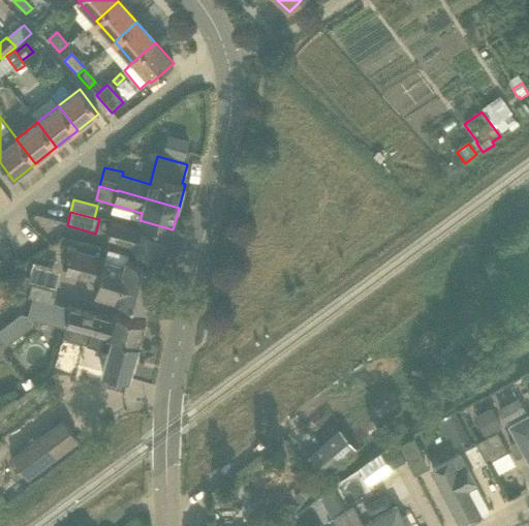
[(133,252),(163,260),(169,238),(138,229),(113,222),(109,239),(134,246),(133,252)]
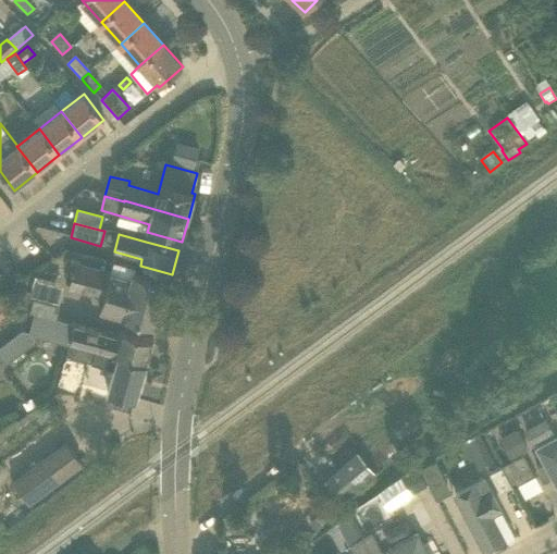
[(101,312),(157,329),(170,284),(134,274),(136,269),(115,263),(113,268),(112,274),(76,263),(69,291),(104,302),(101,312)]
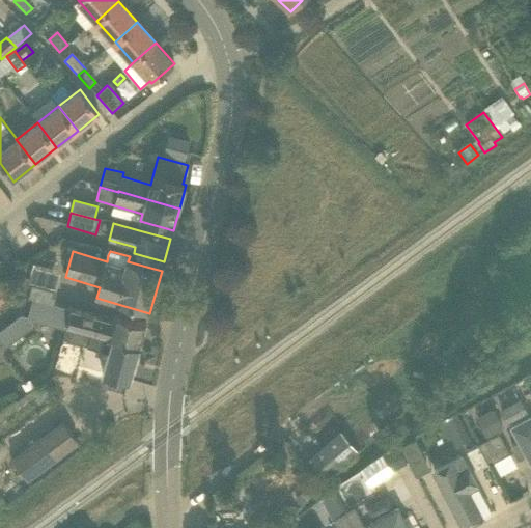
[(7,281),(0,286),(0,307),(18,294),(7,281)]
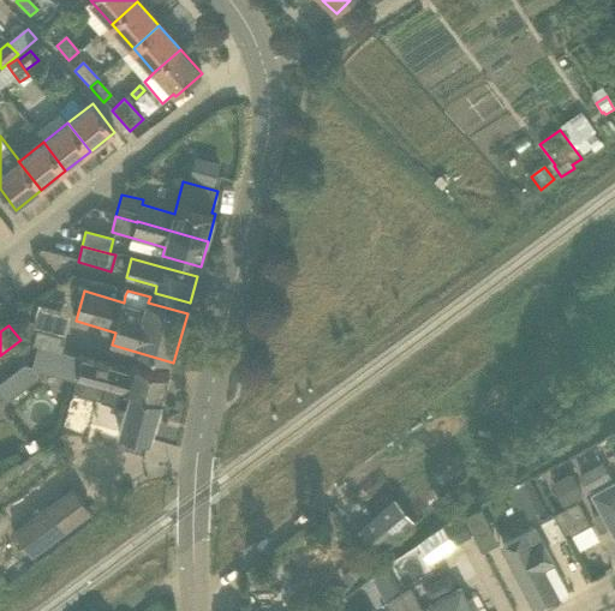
[(31,369),(41,372),(41,370),(77,381),(78,377),(162,402),(162,401),(169,376),(132,365),(130,372),(60,353),(65,340),(36,331),(33,346),(37,347),(31,369)]
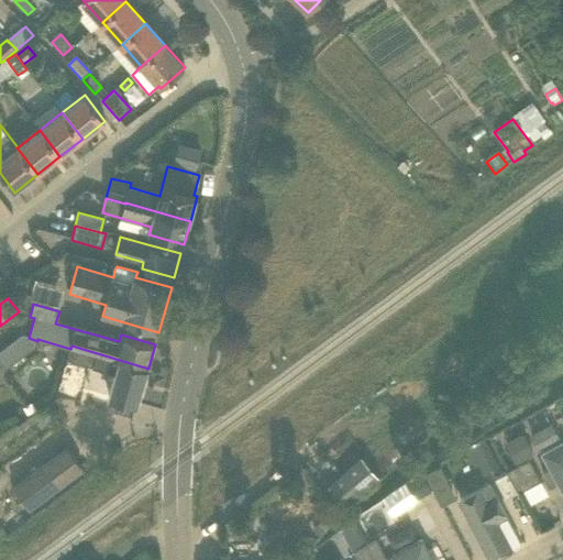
[(109,397),(138,405),(148,369),(72,346),(70,349),(98,357),(94,369),(114,375),(109,397)]
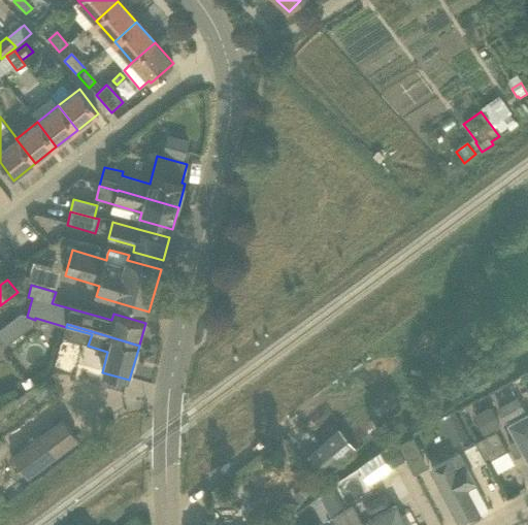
[(441,372),(427,387),(433,392),(448,378),(441,372)]
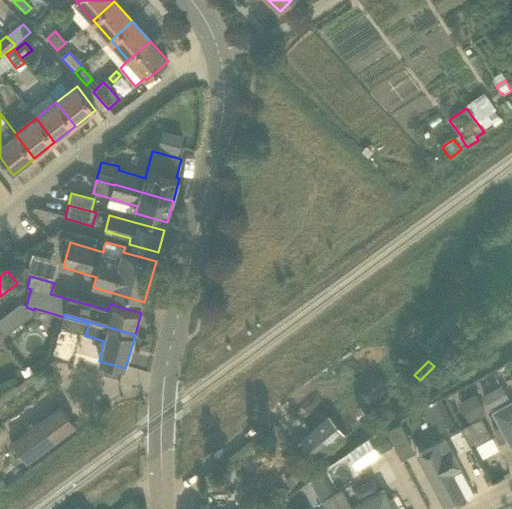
[(33,374),(29,368),(21,372),(25,379),(33,374)]
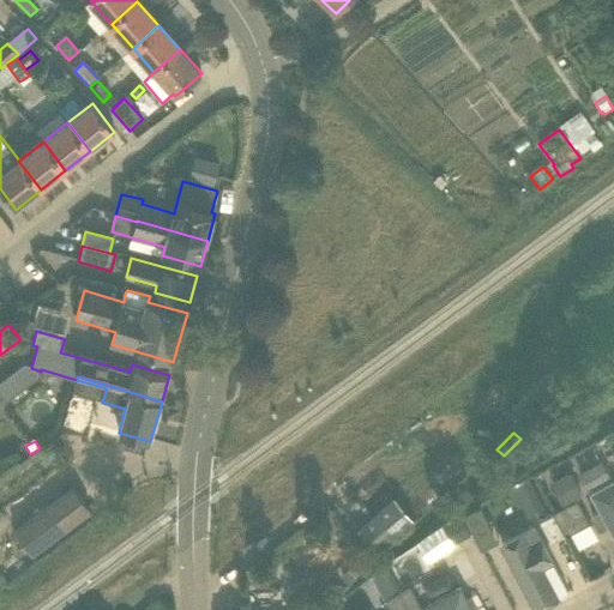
[(609,479),(601,465),(579,476),(588,491),(609,479)]
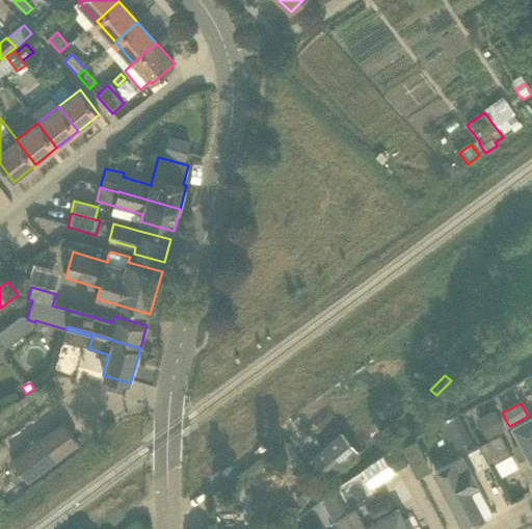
[(487,439),(503,429),(495,413),(478,422),(486,437),(487,439)]
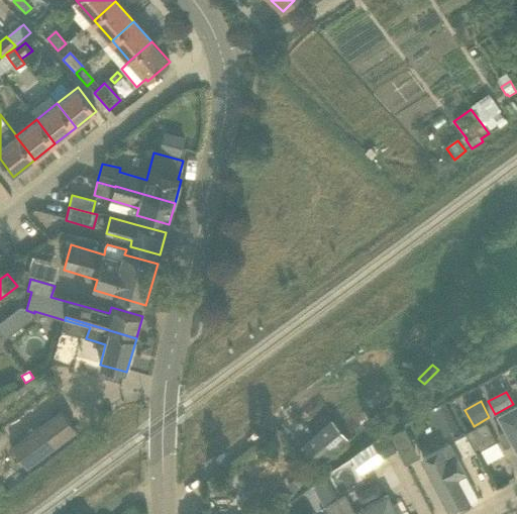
[(516,406),(497,417),(516,454),(516,406)]
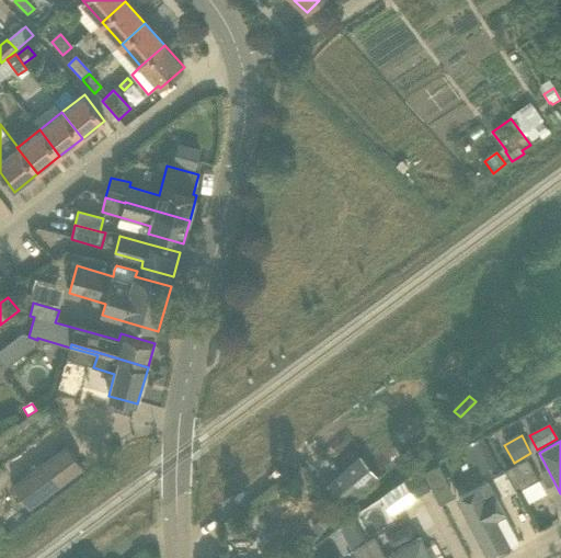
[(497,466),(485,443),(470,451),(481,475),(497,466)]
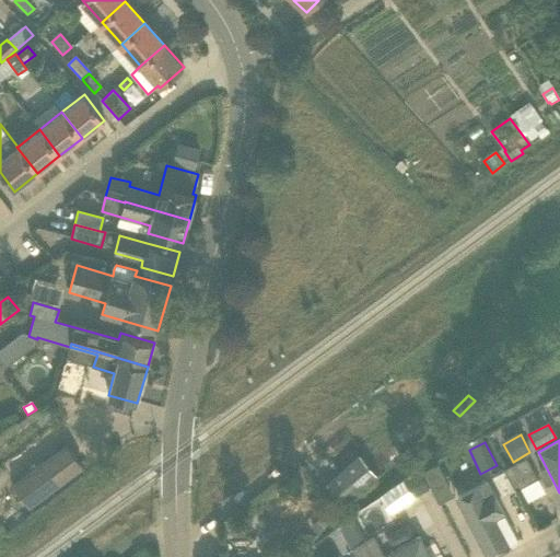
[(30,509),(84,468),(67,445),(12,485),(30,509)]
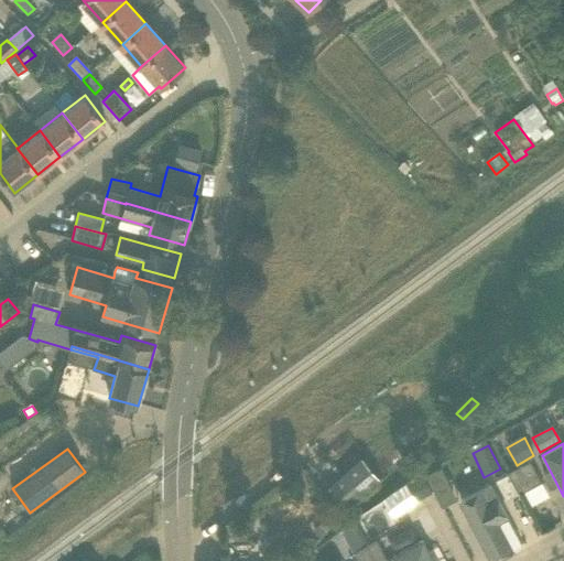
[(346,508),(380,479),(362,460),(328,488),(346,508)]
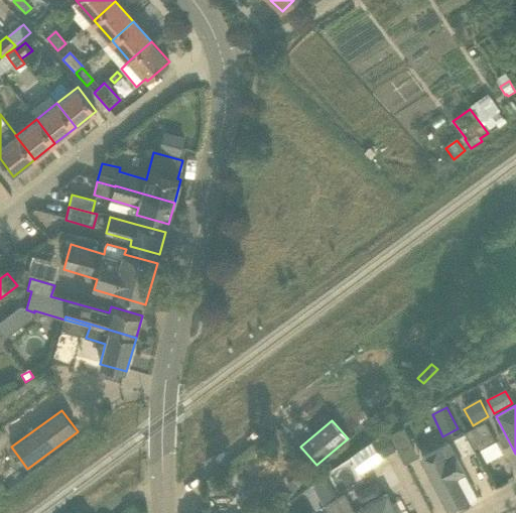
[(485,422),(465,433),(476,454),(480,451),(495,442),(496,442),(485,422)]
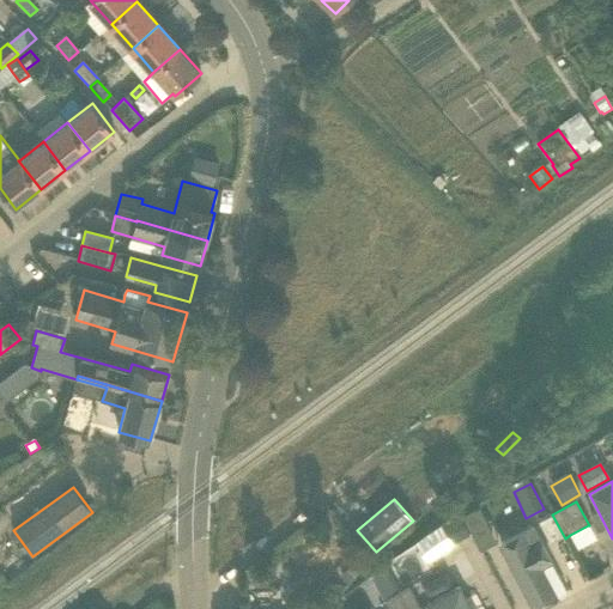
[(463,515),(480,549),(498,541),(481,506),(463,515)]
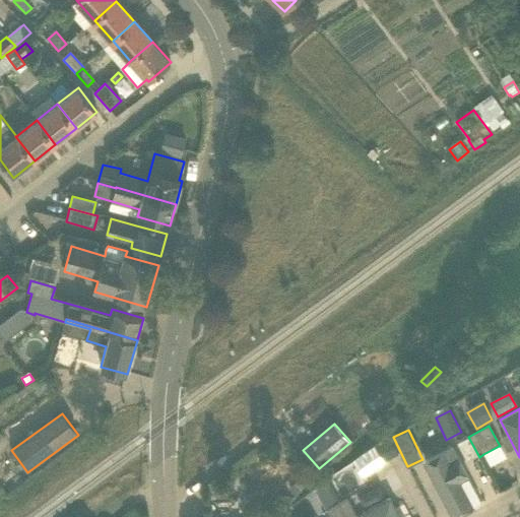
[(468,438),(457,444),(467,462),(477,456),(468,438)]
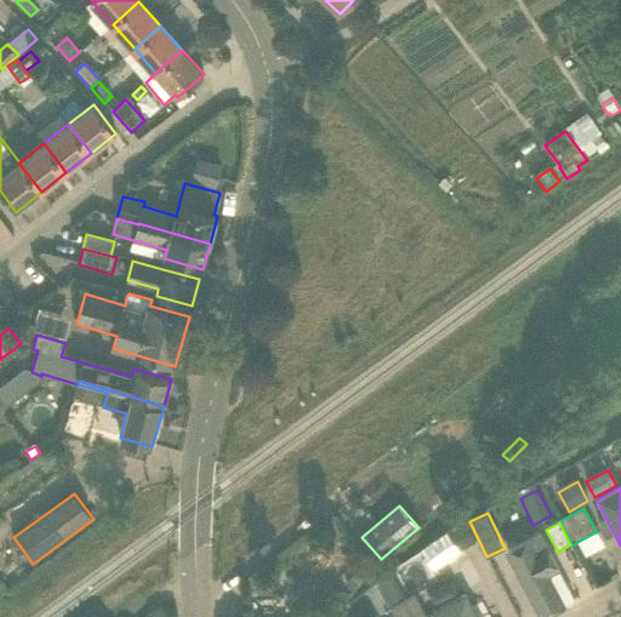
[(466,526),(450,535),(460,553),(476,544),(466,526)]
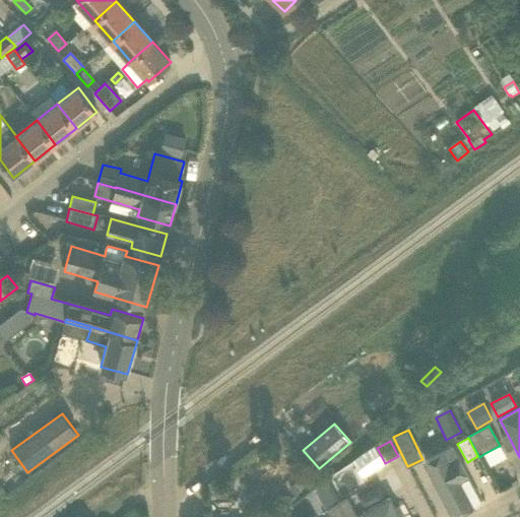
[(375,451),(353,465),(363,478),(384,464),(375,451)]
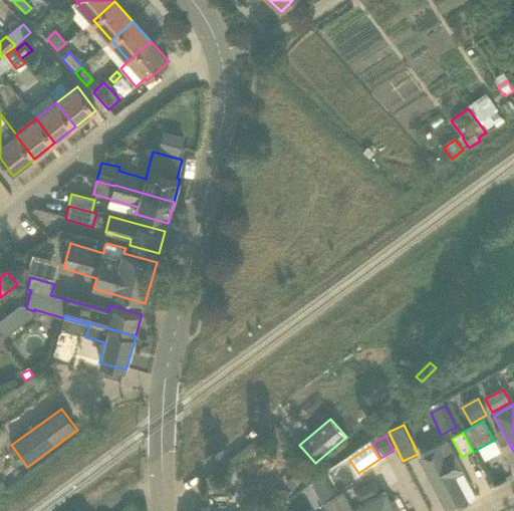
[(464,473),(453,453),(444,458),(439,447),(418,458),(446,510),(454,510),(469,502),(456,477),(464,473)]
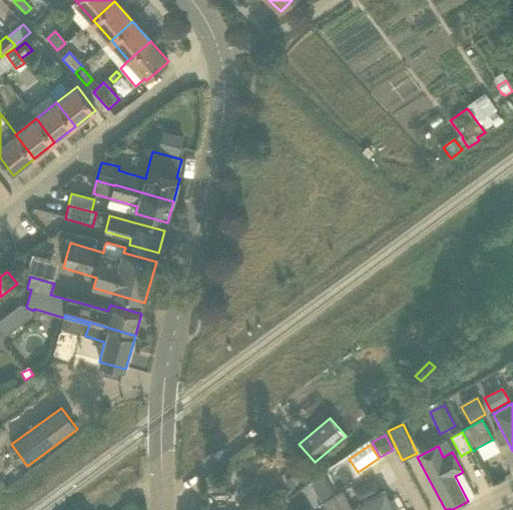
[(285,483),(291,490),(301,482),(294,475),(285,483)]
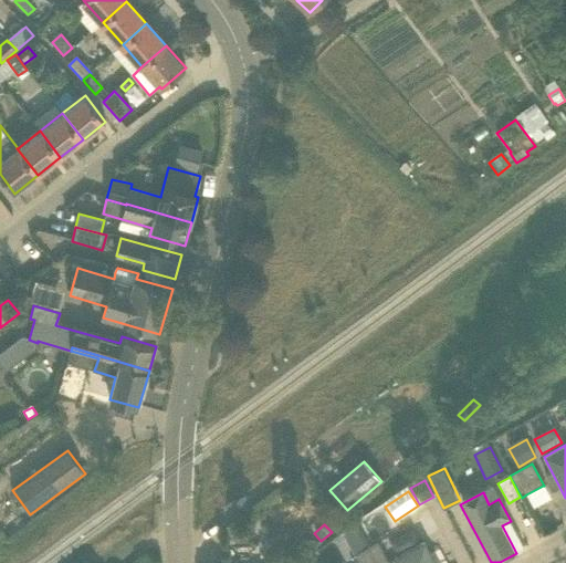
[(368,548),(357,529),(344,537),(354,555),(368,548)]
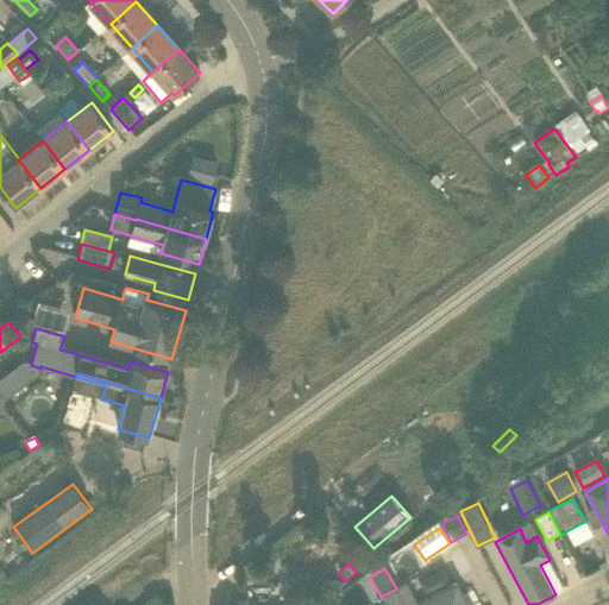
[(355,583),(356,585),(360,593),(369,590),(364,579),(355,583)]
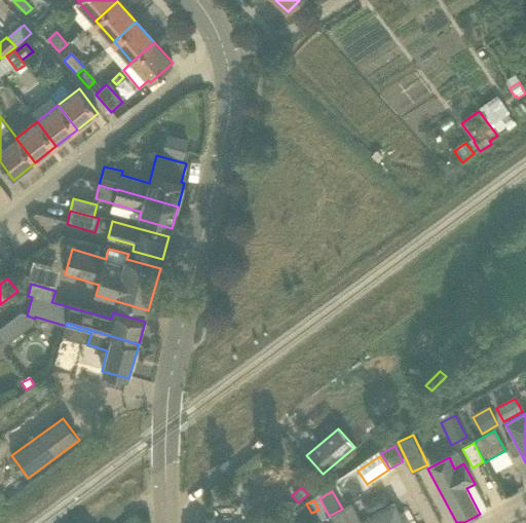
[(344,510),(341,511),(347,522),(360,522),(351,506),(344,509),(344,510)]
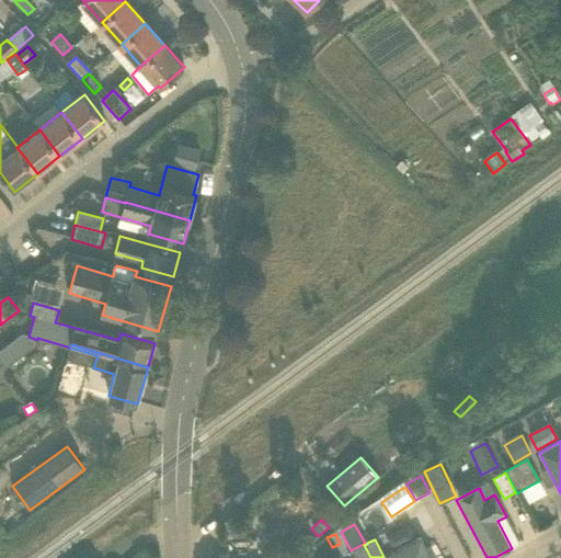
[(370,557),(364,545),(352,551),(355,557),(370,557)]
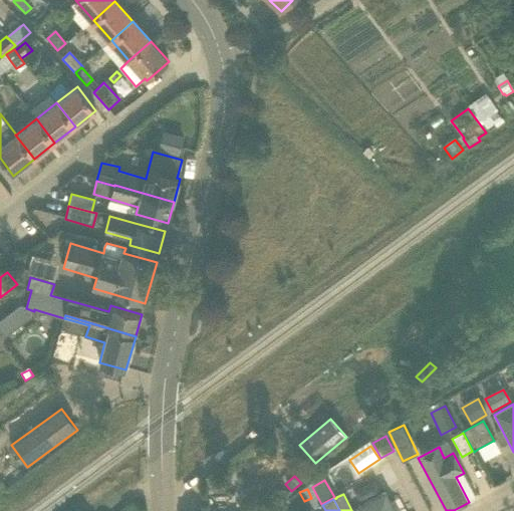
[(390,510),(383,499),(361,510),(390,510)]
